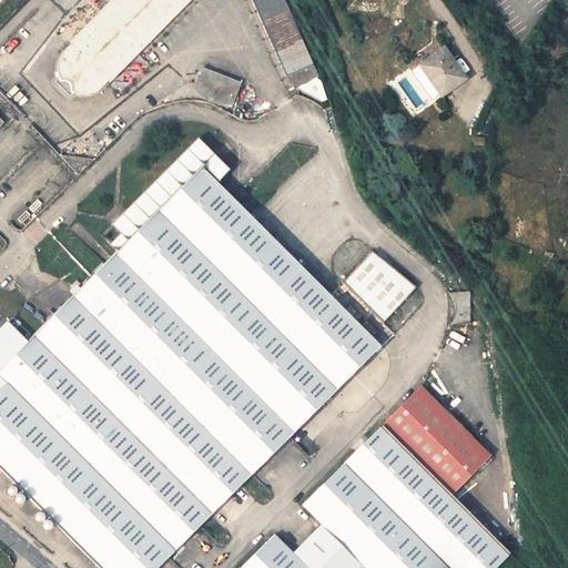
[(320,72),(284,0),(114,0),(74,43),(77,47),(63,61),(61,69),(61,78),(69,92),(72,94),(79,98),(85,99),(92,99),(100,95),(112,82),(114,83),(195,0),(253,0),(288,78),(292,78),(295,80),(296,83),(305,75),(310,81),(320,72)]
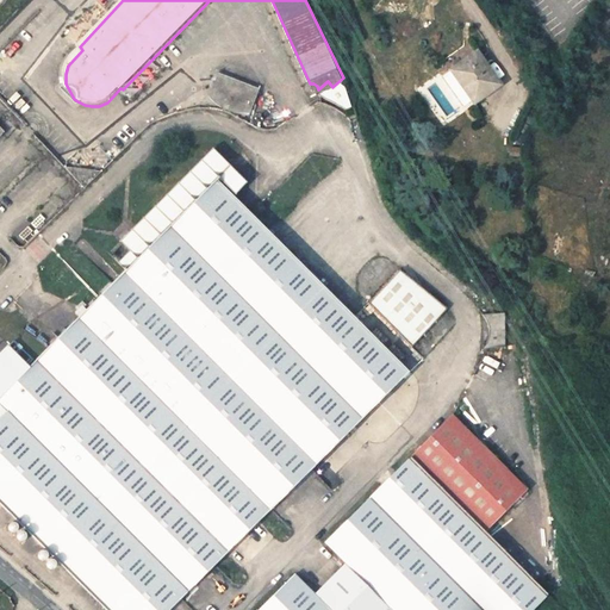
[(464,106),(499,80),(478,49),(442,75),(464,106)]
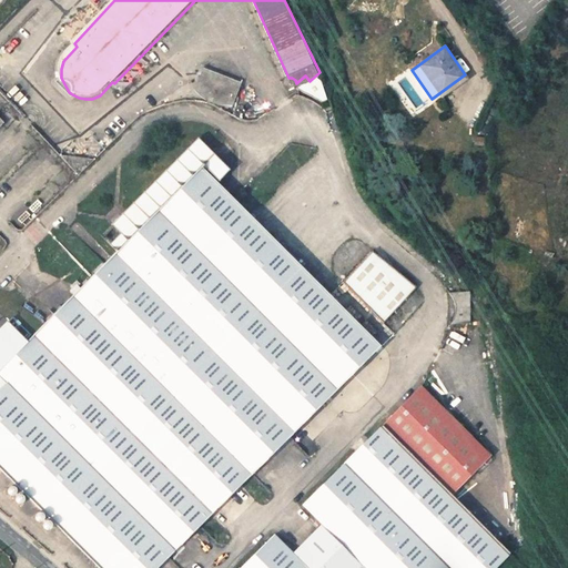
[(241,83),(202,69),(194,92),(208,102),(217,105),(233,107),(241,83)]
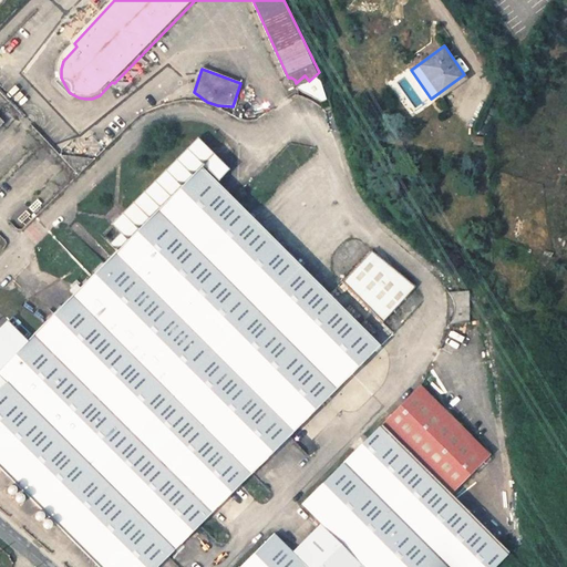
[(217,181),(228,167),(198,137),(112,222),(121,232),(111,243),(116,249),(26,339),(7,320),(0,327),(0,463),(104,566),(152,566),(219,501),(379,343),(217,181)]
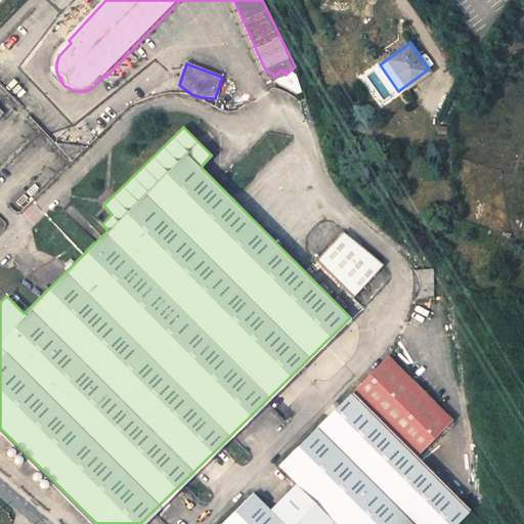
[(382,266),(346,230),(317,259),(353,295),(382,266)]
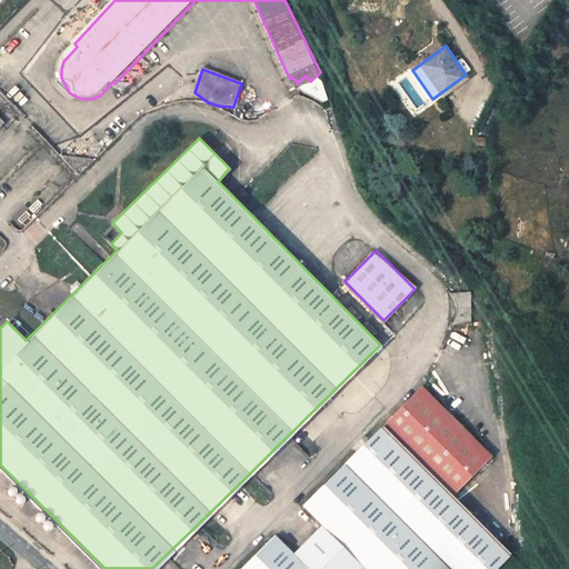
[(472,322),(471,291),(455,292),(456,323),(472,322)]
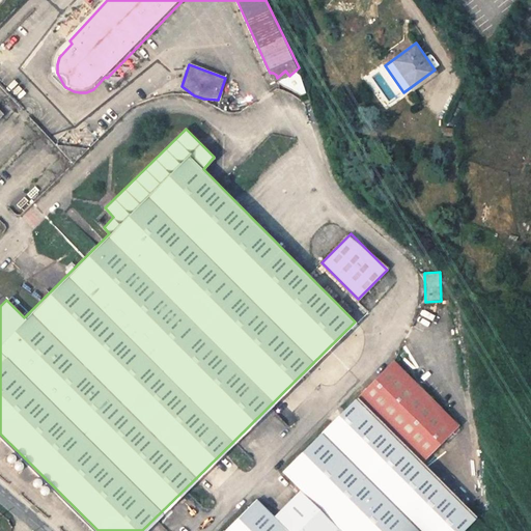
[(460,429),(396,362),(376,382),(355,402),(420,468),(460,429)]
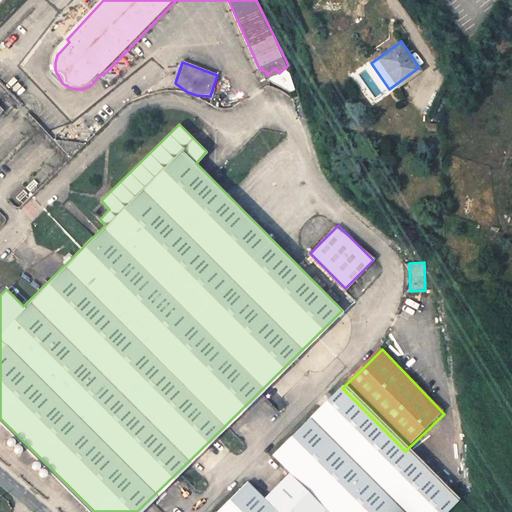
[(342,388),(309,419),(398,511),(446,511),(457,502),(405,451),(342,388)]
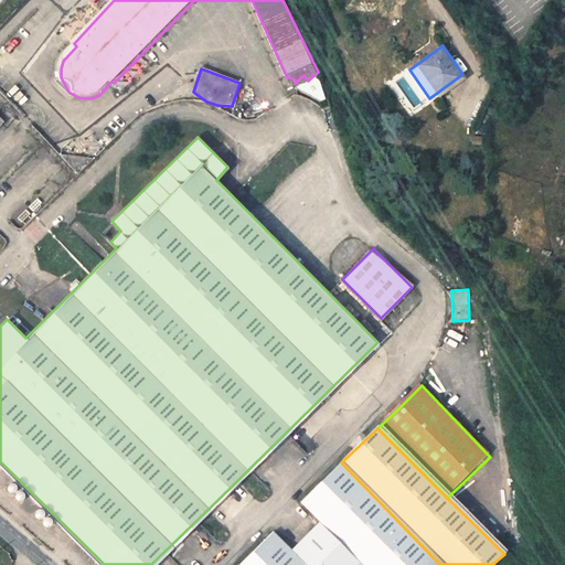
[(288,550),(302,564),(355,564),(359,562),(361,564),(439,564),(341,462),(300,502),(318,521),(288,550)]
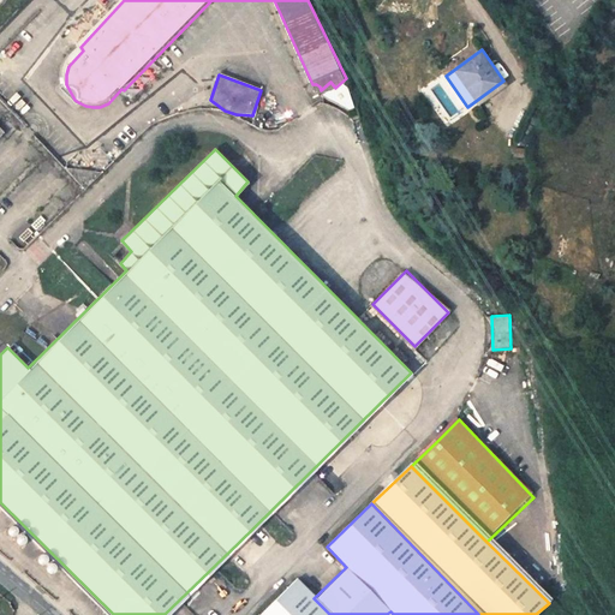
[(329,614),(314,598),(293,578),(273,598),(255,614),(329,614)]
